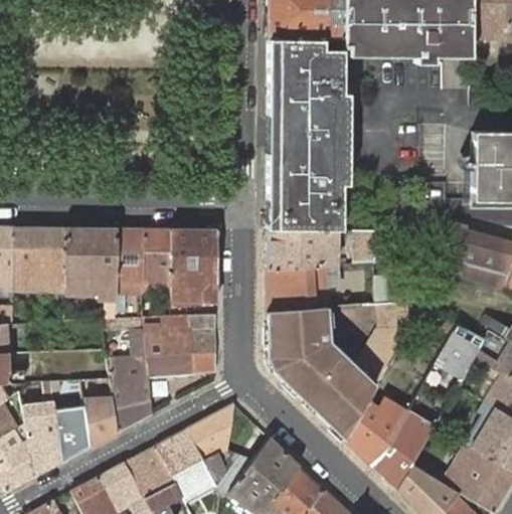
[(345,29),(344,0),(270,0),(270,39),(280,39),(296,39),(325,39),(345,40),(345,29)]
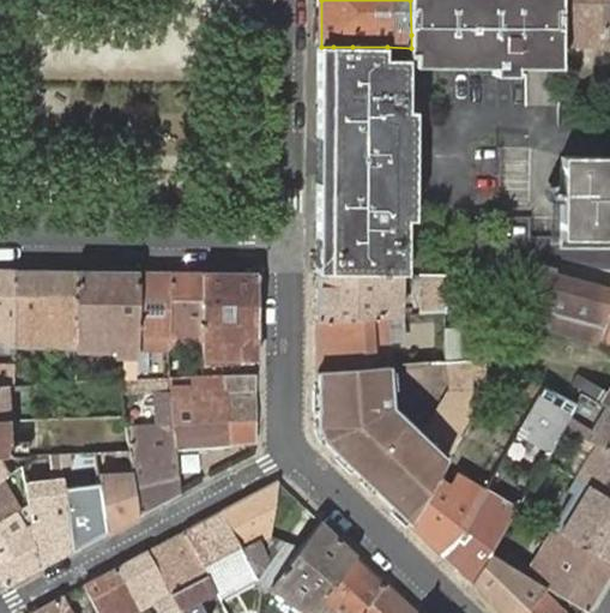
[(410,0),(411,35),(411,48),(411,58),(418,56),(418,67),(497,67),(499,76),(521,74),(521,67),(565,67),(566,47),(565,0),(410,0)]
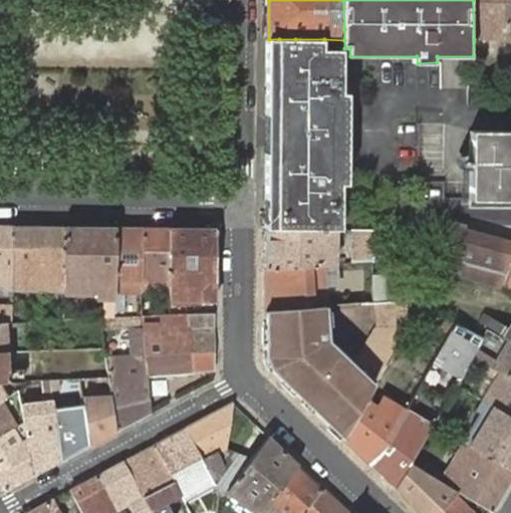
[(507,0),(473,0),(474,39),(508,39),(507,0)]
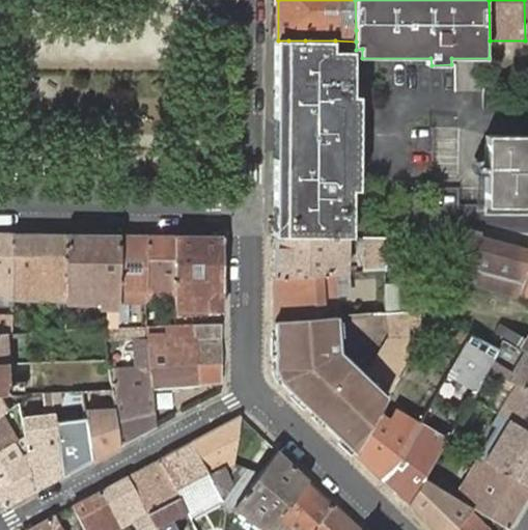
[(350,236),(353,238),(353,191),(360,191),(360,154),(361,123),(361,96),(355,96),(356,52),(335,51),(335,40),(305,40),(288,40),(288,72),(278,71),(277,138),(277,141),(277,177),(276,184),(276,189),(277,205),(287,205),(286,217),(276,228),(276,236),(350,236)]
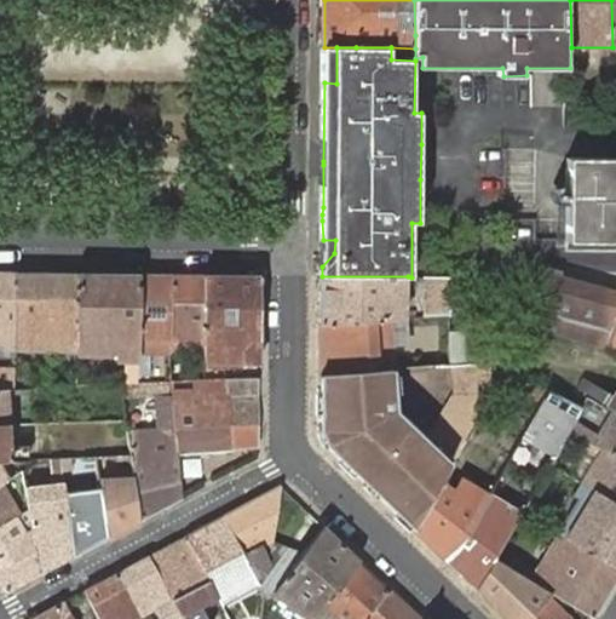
[(337,47),(324,47),(324,82),(337,84),(337,47)]
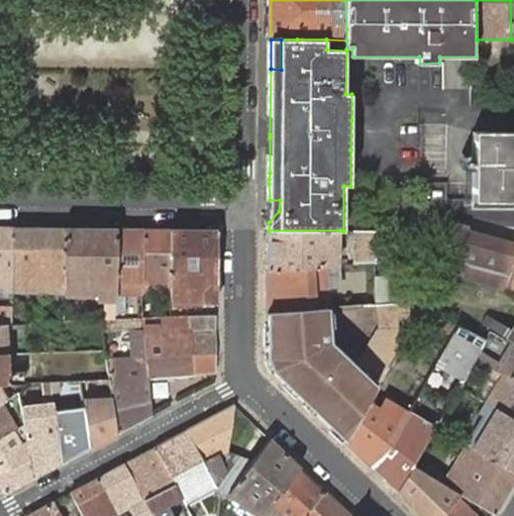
[(513,131),(477,132),(477,163),(476,201),(513,201),(513,131)]
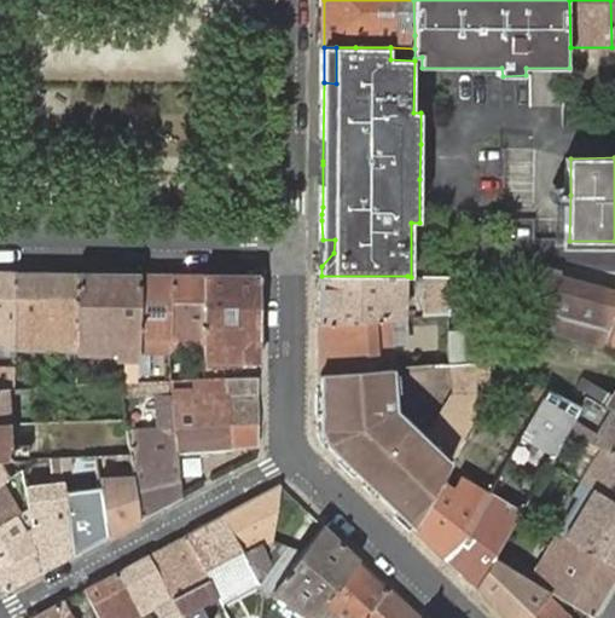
[(323,240),(321,266),(334,253),(335,240),(323,240)]
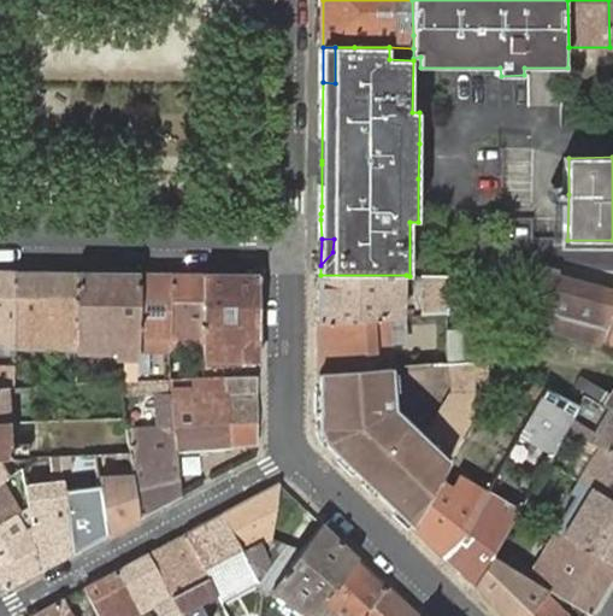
[(548,274),(559,277),(561,271),(543,267),(535,295),(542,297),(548,274)]
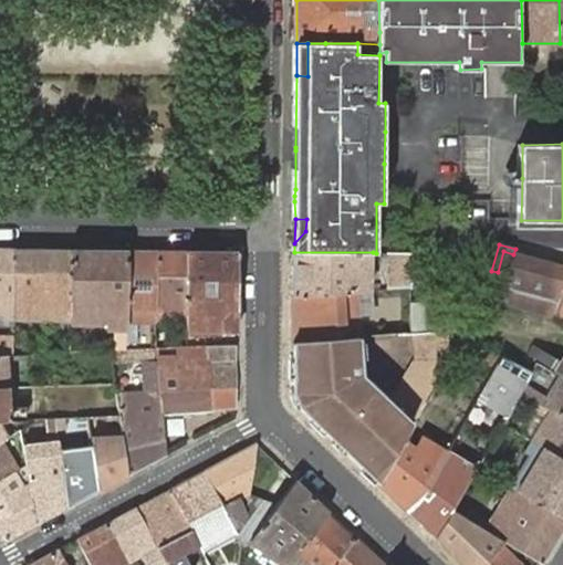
[(18,250),(0,250),(0,315),(8,315),(8,321),(18,321),(18,318),(18,250)]
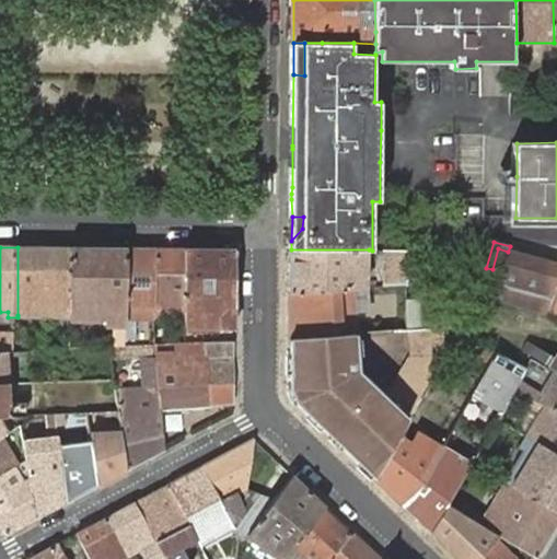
[(73,248),(18,247),(18,315),(27,315),(27,303),(61,303),(61,316),(73,316),(73,248)]
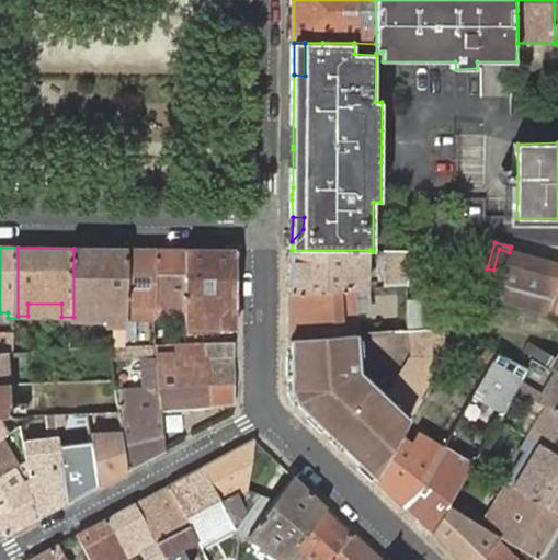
[(128,249),(73,249),(73,317),(73,322),(110,322),(117,322),(117,327),(117,328),(127,328),(127,320),(128,249)]
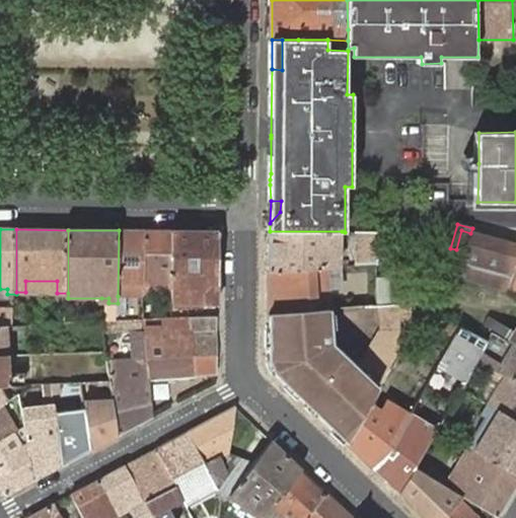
[(146,231),(119,230),(118,296),(145,297),(146,231)]
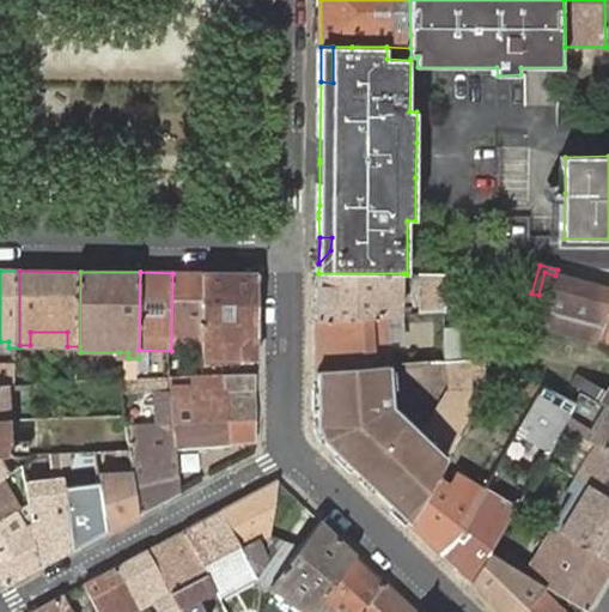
[(608,289),(555,276),(544,272),(539,295),(535,309),(556,315),(607,328),(603,341),(604,341),(608,341),(608,289)]
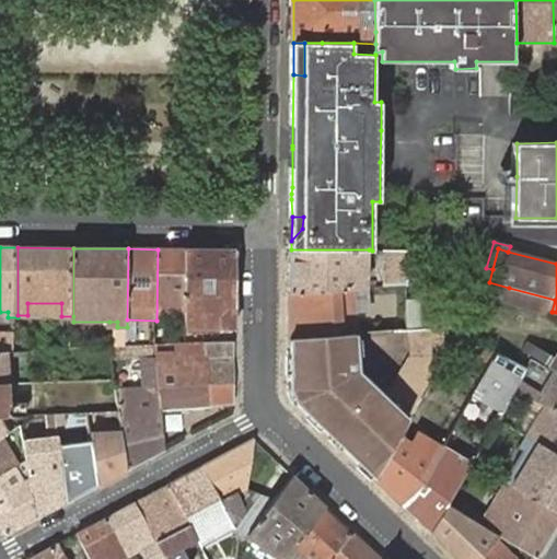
[(187,249),(158,249),(157,321),(186,321),(187,249)]
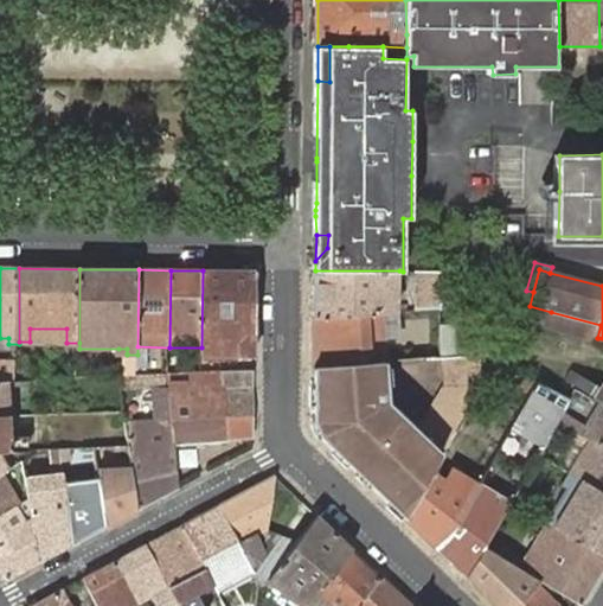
[(255,272),(203,270),(201,348),(201,356),(231,356),(230,372),(256,371),(256,357),(257,272),(255,272)]
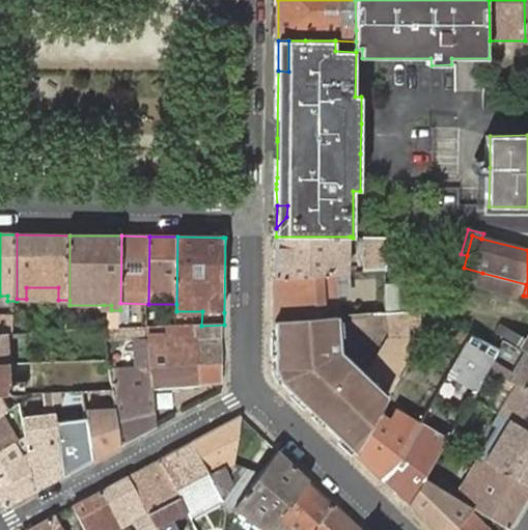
[(349,250),(350,236),(276,236),(276,279),(338,274),(349,273),(349,267),(341,267),(342,250),(349,250)]
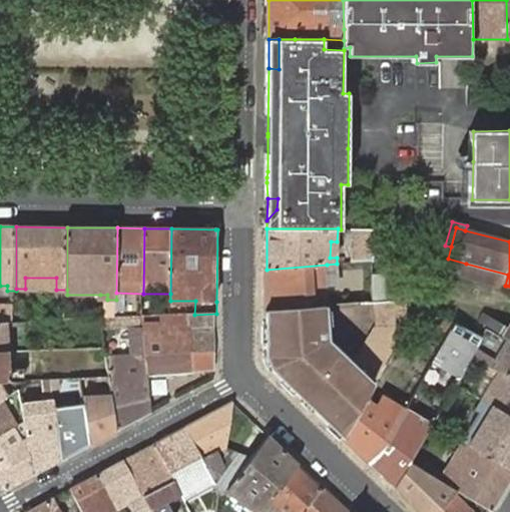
[(356,263),(376,261),(377,229),(356,229),(356,263)]
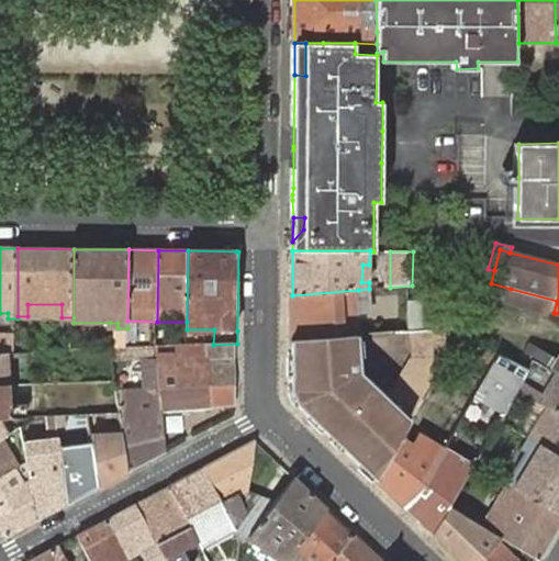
[(552,315),(554,313),(557,301),(511,289),(507,302),(552,315)]
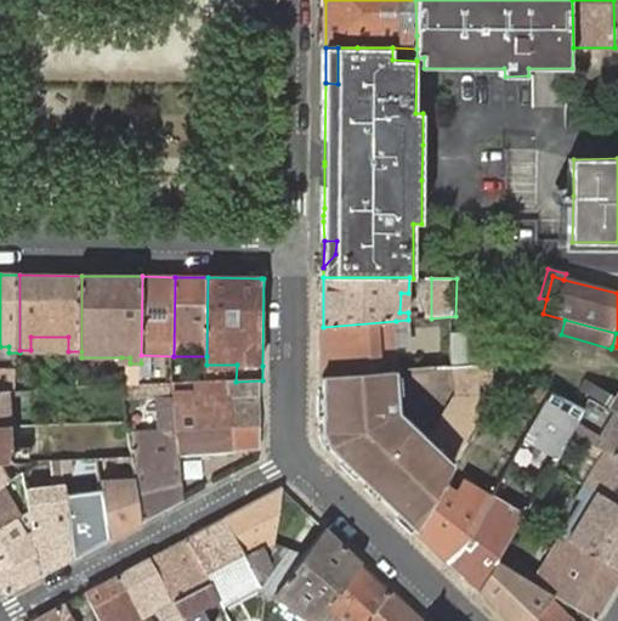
[(396,321),(323,327),(323,377),(400,371),(396,321)]
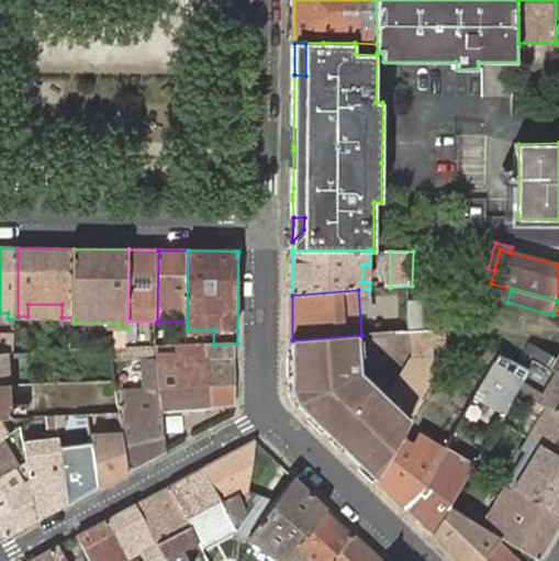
[(410,332),(443,329),(440,304),(411,301),(410,332)]
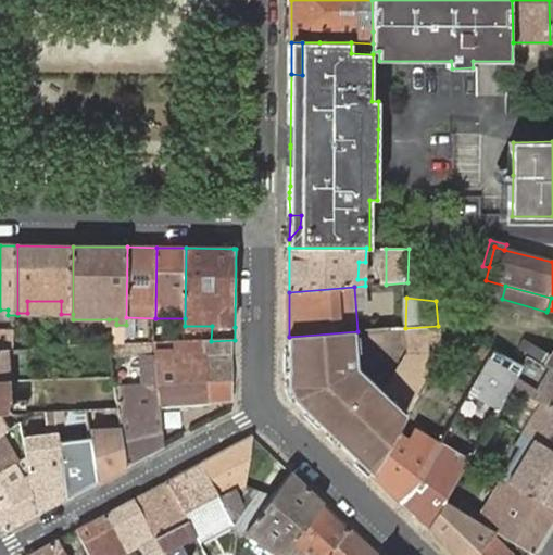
[(27,301),(27,313),(61,314),(61,301),(27,301)]
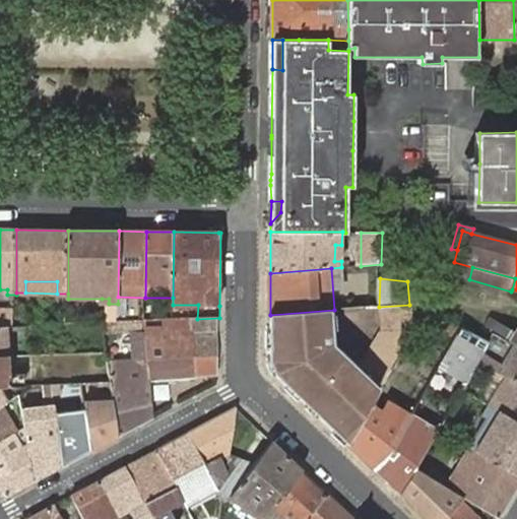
[(7,289),(0,289),(0,299),(16,300),(16,295),(7,295),(7,289)]
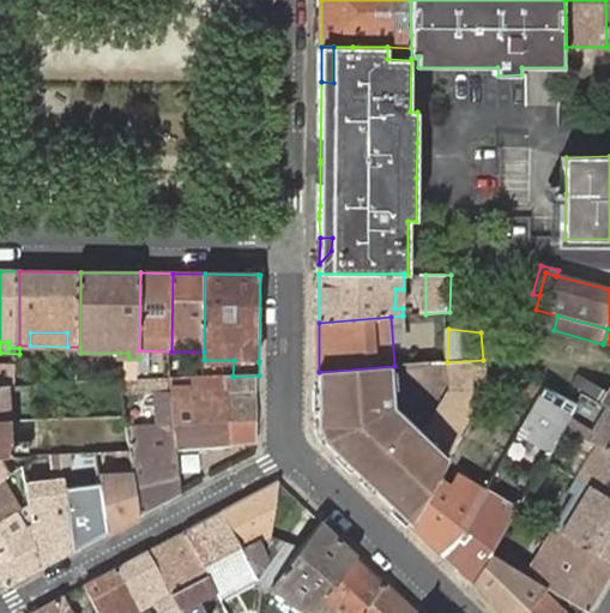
[(452,391),(426,437),(451,461),(458,448),(493,389),(490,360),(483,360),(450,364),(452,391)]
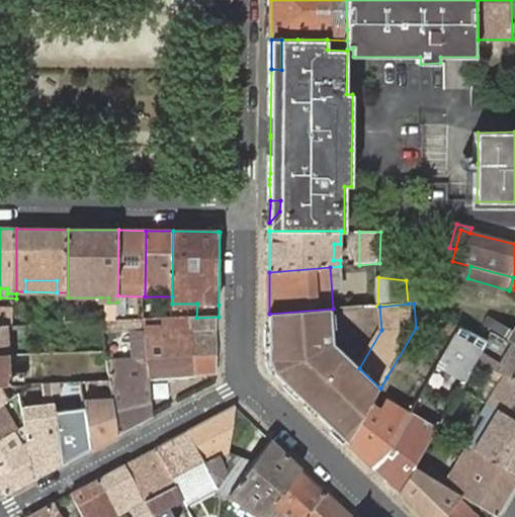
[(326,422),(348,443),(371,406),(380,389),(359,368),(335,345),(333,309),(269,314),(269,339),(269,367),(288,385),(304,400),(326,422)]
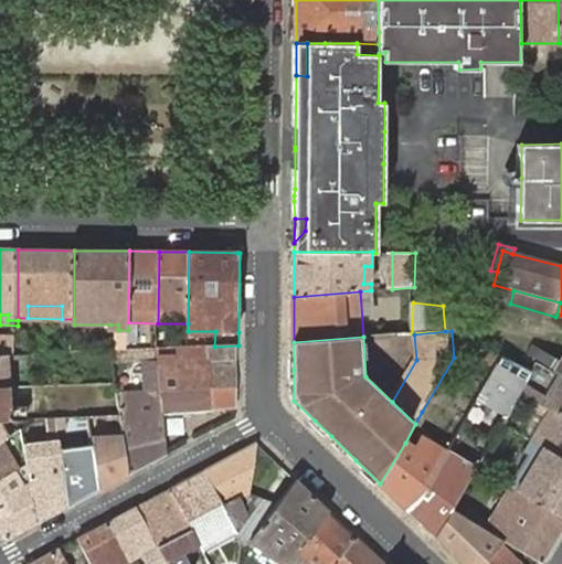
[(240,407),(239,346),(214,347),(209,347),(215,408),(240,407)]
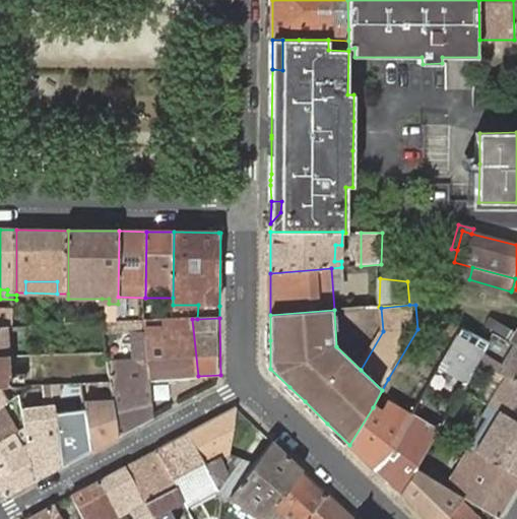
[(154,320),(147,321),(148,331),(149,343),(151,381),(198,378),(198,376),(192,319),(184,319),(186,335),(156,338),(154,320)]
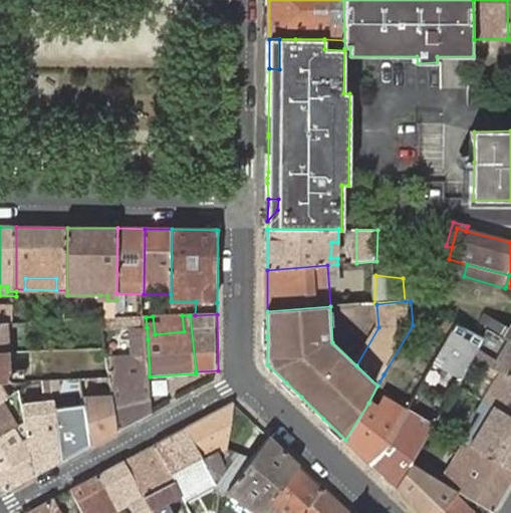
[(182,315),(171,316),(153,316),(155,334),(184,331),(182,315)]
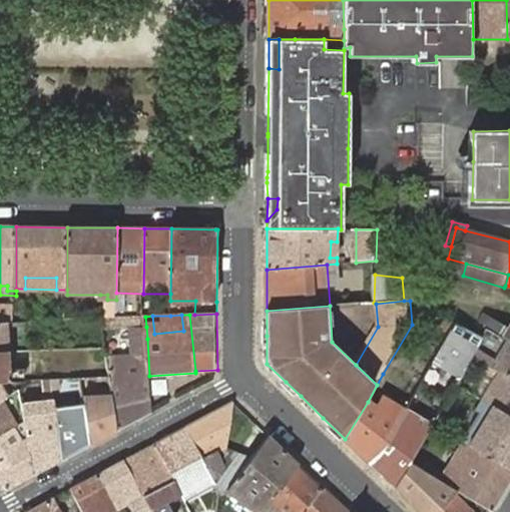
[(116,317),(105,318),(106,329),(146,327),(145,317),(143,316),(116,317)]
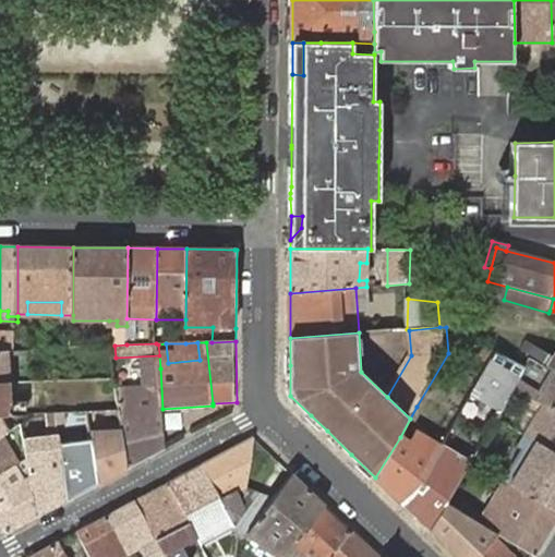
[(0,383),(9,383),(8,352),(0,352),(0,383)]
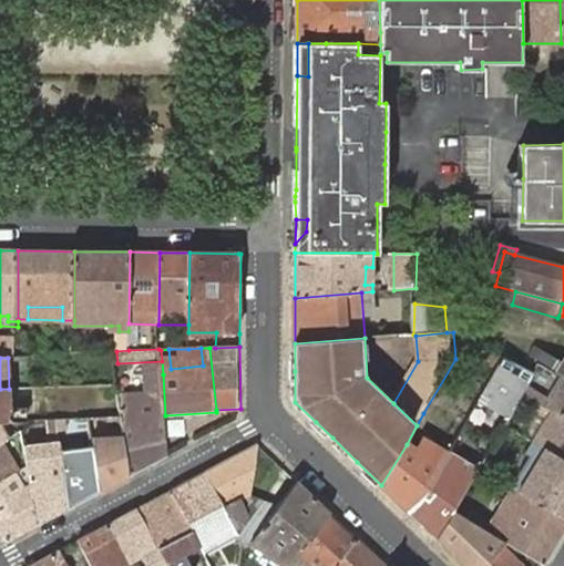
[(506,358),(452,453),(481,469),(508,425),(524,393),(529,386),(535,373),(506,358)]
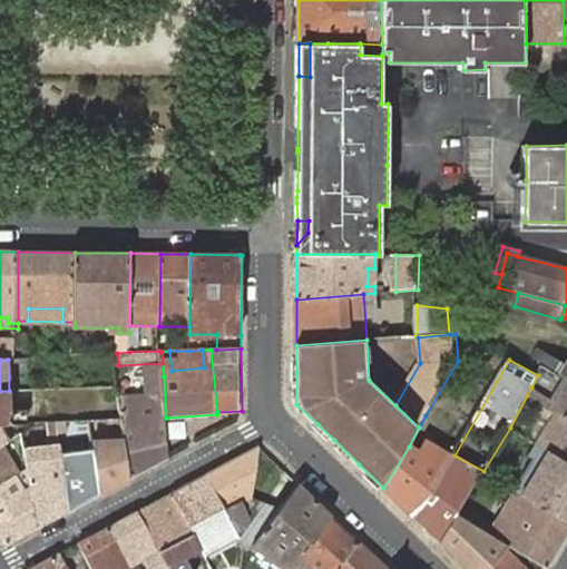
[(132,479),(169,459),(166,418),(164,376),(154,378),(156,396),(132,399),(132,389),(120,390),(124,420),(128,447),(132,479)]
